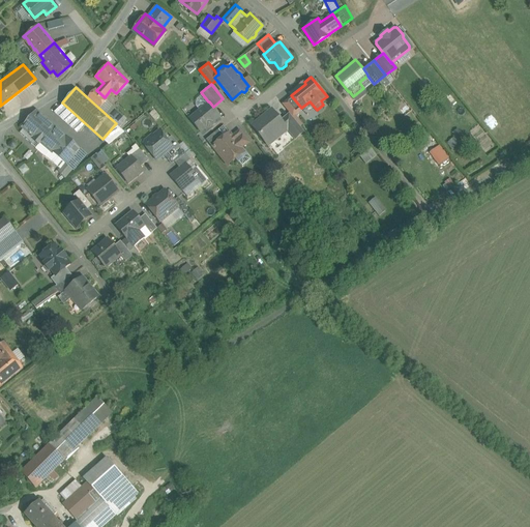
[(96,90),(94,88),(89,94),(90,96),(89,97),(97,106),(99,104),(100,105),(106,98),(105,97),(96,90)]
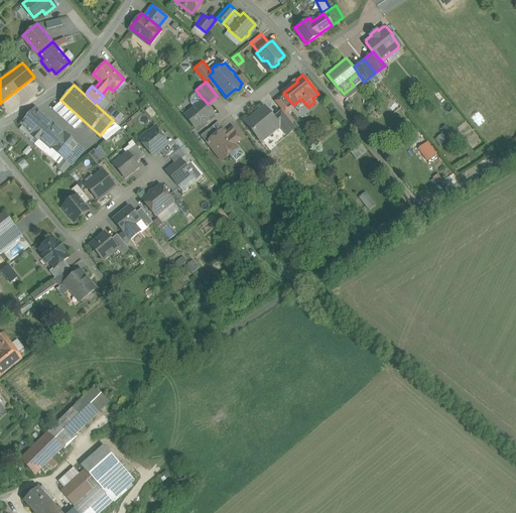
[(283,93),(274,100),(284,113),(293,105),(283,93)]
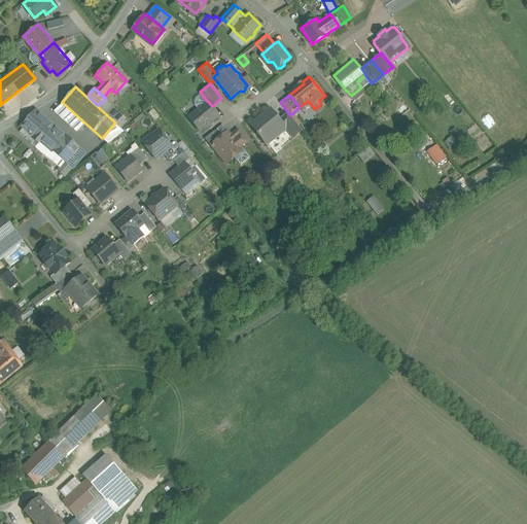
[(207,101),(188,116),(199,130),(206,125),(209,125),(211,123),(211,120),(218,113),(212,106),(208,101),(207,101)]
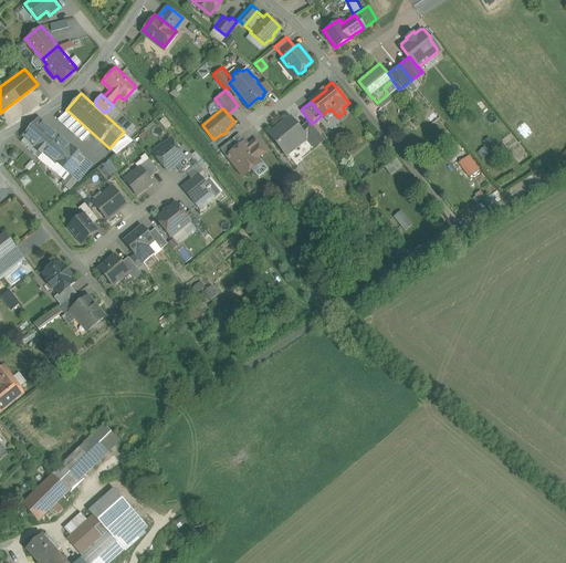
[(90,131),(66,110),(59,117),(83,139),(90,131)]
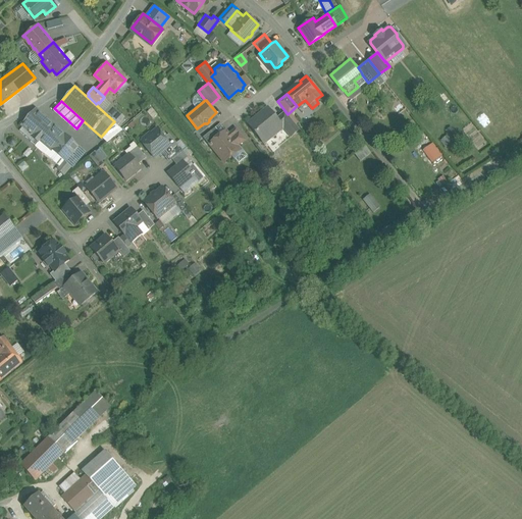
[(267,106),(248,122),(265,143),(283,127),(284,127),(279,121),(267,106)]
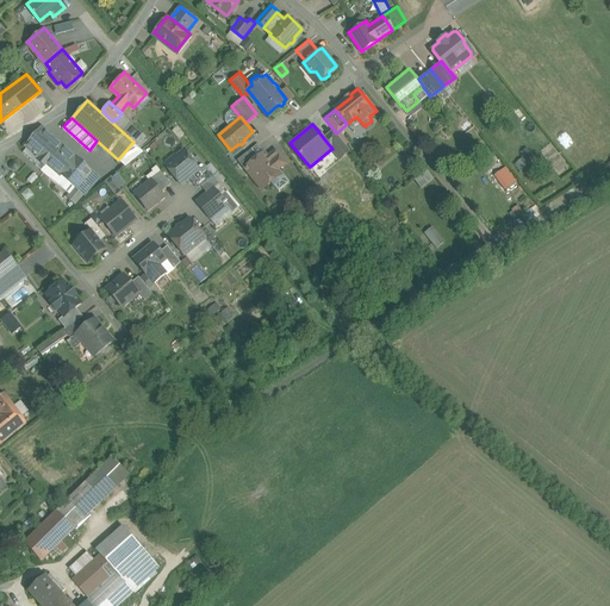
[(76,155),(41,125),(25,143),(61,173),(76,155)]
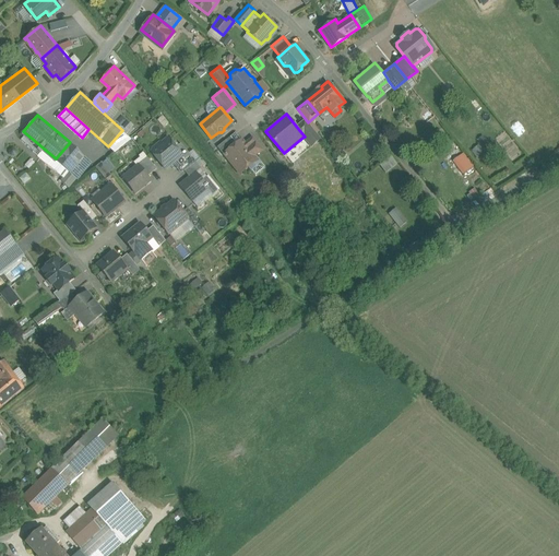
[(321,138),(308,122),(299,130),(305,137),(304,137),(310,145),(321,138)]
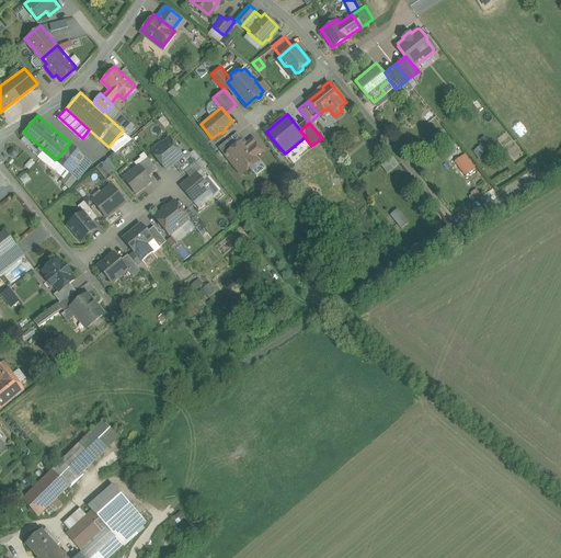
[(237,131),(218,146),(225,155),(226,154),(227,156),(228,155),(241,171),(256,159),(254,156),(263,149),(256,140),(252,144),(249,140),(247,143),(237,131)]
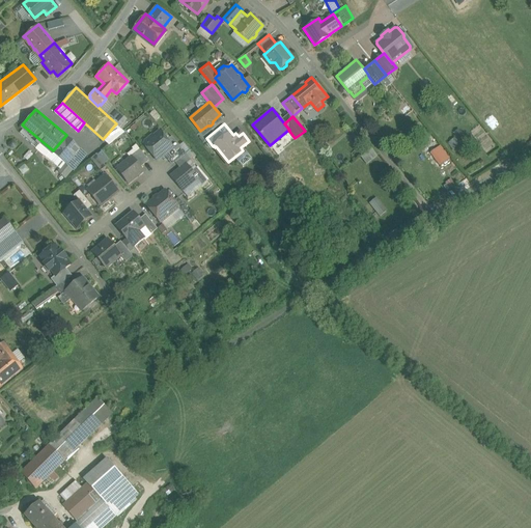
[(161,131),(152,137),(149,136),(146,139),(146,142),(144,143),(157,158),(167,149),(172,145),(167,139),(161,131)]
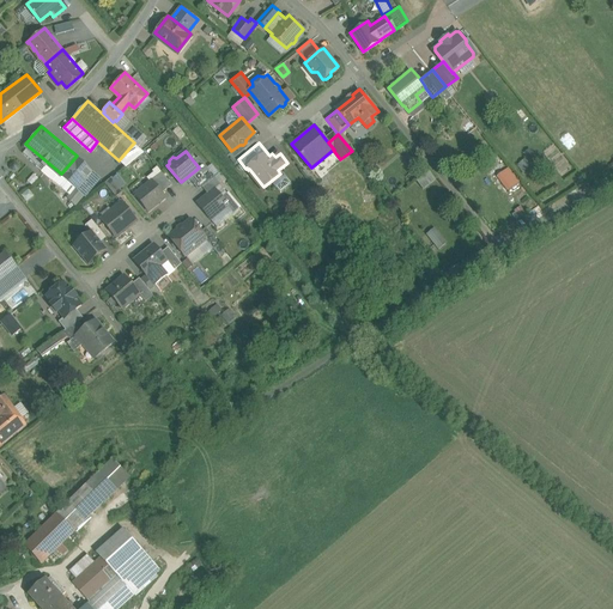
[(77,156),(61,174),(78,188),(92,170),(77,156)]
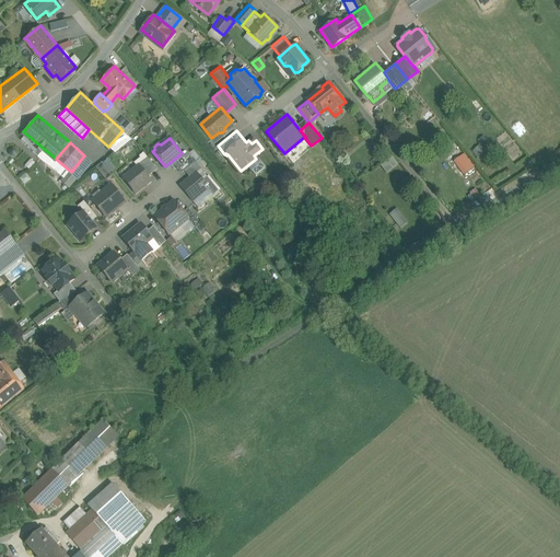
[(191,155),(182,142),(176,147),(182,153),(176,158),(181,164),(191,155)]
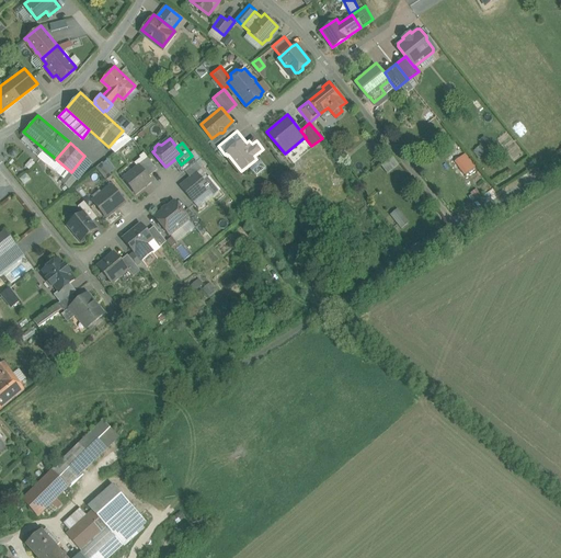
[(473,148),(478,154),(485,148),(482,143),(473,148)]
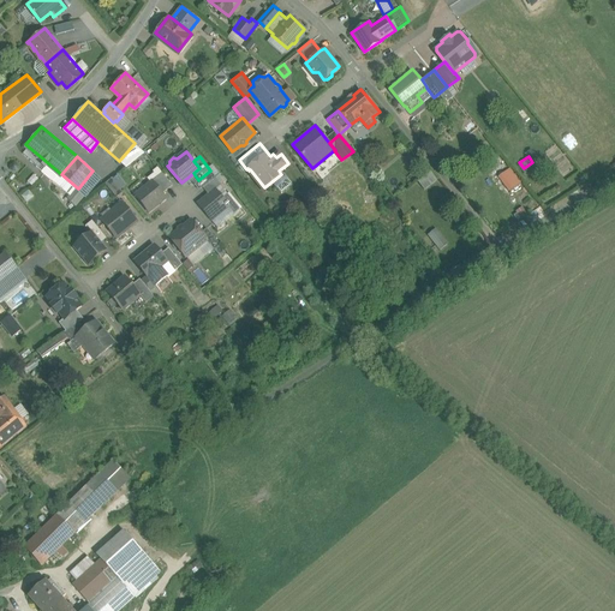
[(17,162),(11,163),(9,168),(12,173),(18,172),(21,167),(17,162)]
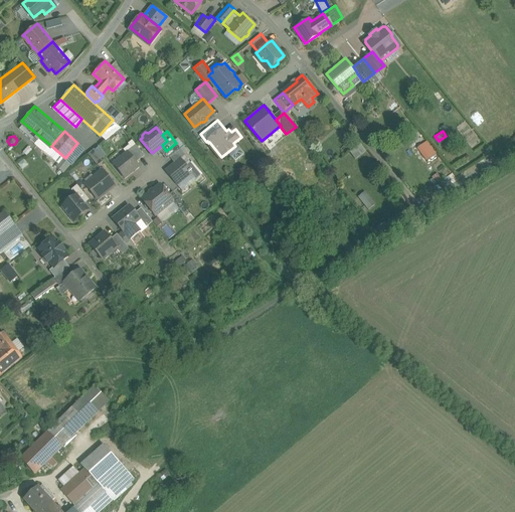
[(426,139),(417,146),(423,155),(434,147),(426,139)]
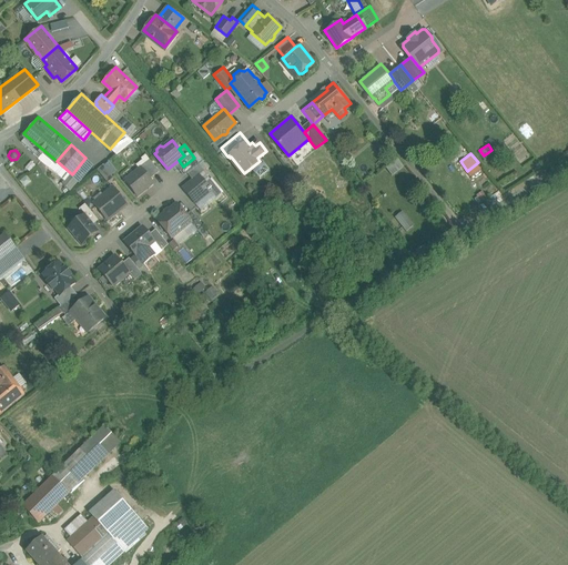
[(399,157),(387,165),(393,172),(405,163),(399,157)]
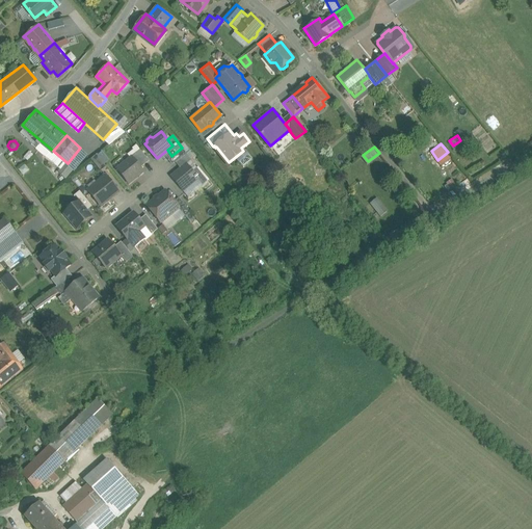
[(140,148),(131,155),(140,166),(149,159),(140,148)]
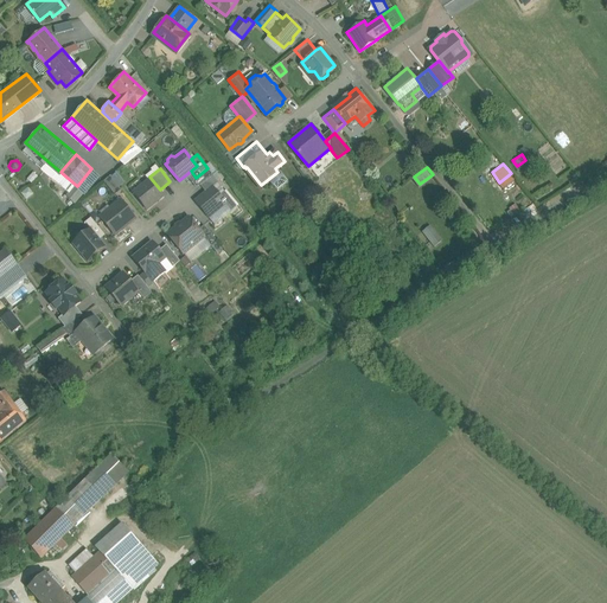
[(212,174),(208,168),(196,178),(192,181),(197,186),(200,184),(212,174)]
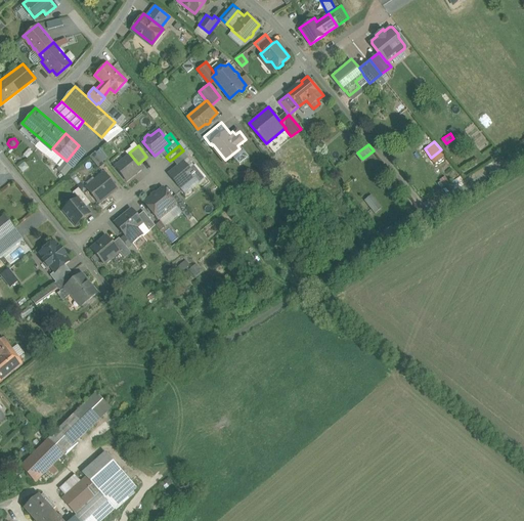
[(104,162),(95,150),(89,155),(99,167),(104,162)]
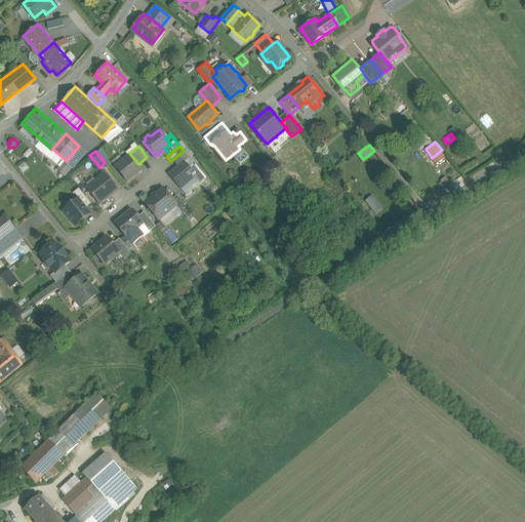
[(184,151),(173,159),(178,165),(184,160),(189,156),(184,151)]
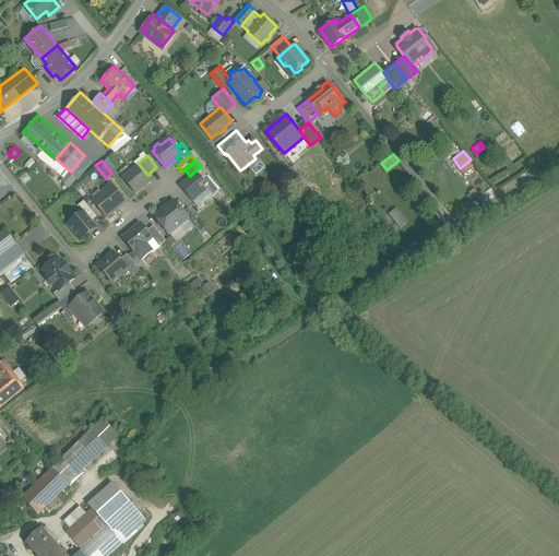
[(138,163),(122,176),(135,191),(151,179),(147,175),(138,163)]
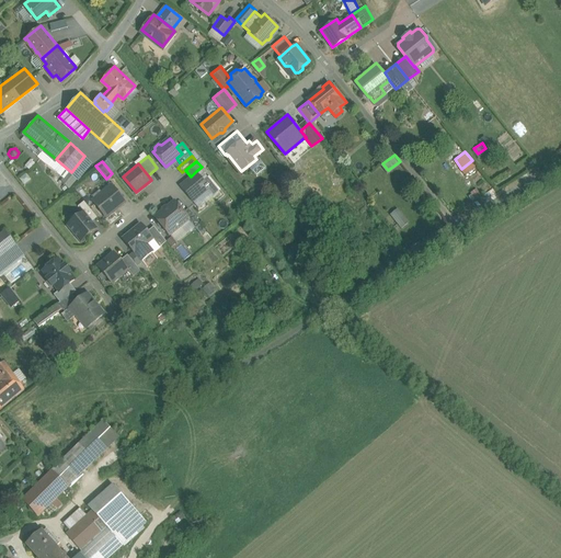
[(285,166),(274,174),(279,182),(292,173),(285,166)]
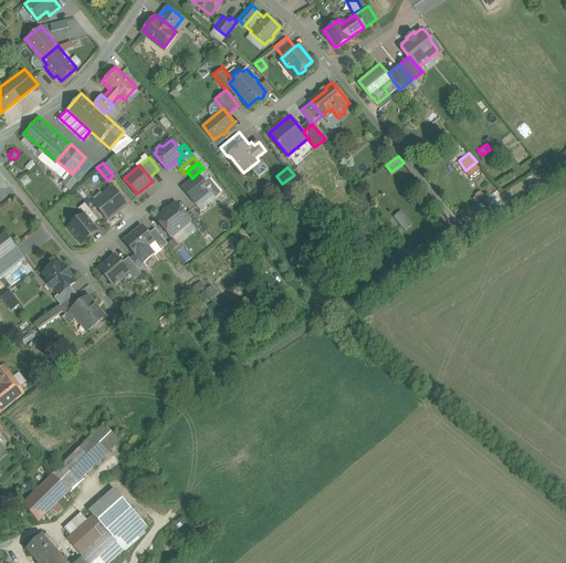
[(70,173),(62,181),(69,187),(76,178),(70,173)]
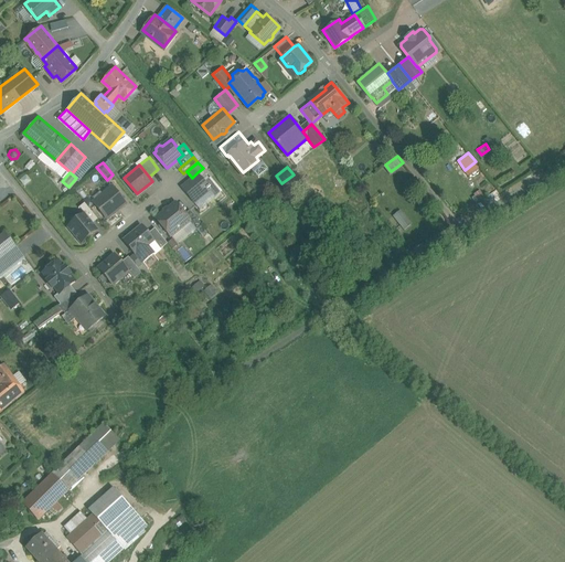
[(192,178),(181,186),(194,201),(210,188),(204,181),(198,172),(192,178)]
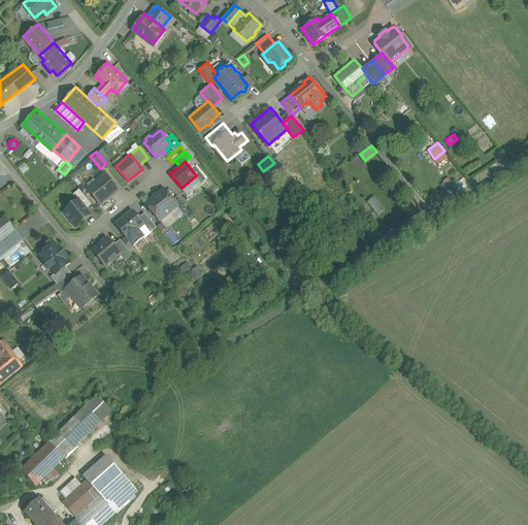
[(205,177),(195,165),(191,169),(196,175),(201,182),(205,177)]
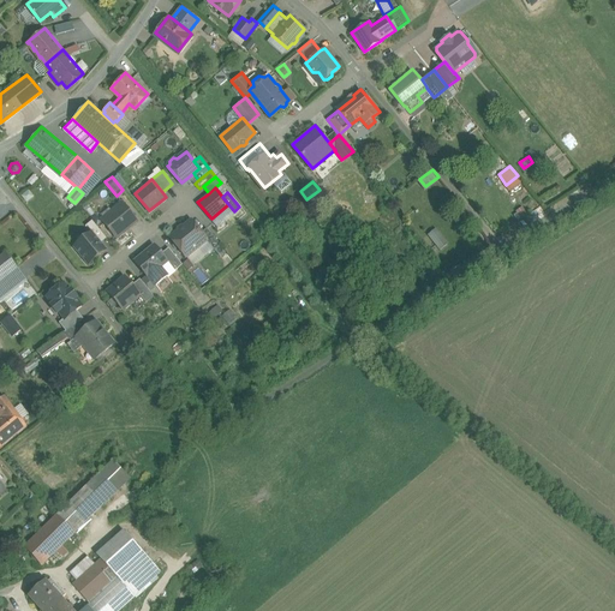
[(138,220),(121,201),(101,217),(117,237),(138,220)]
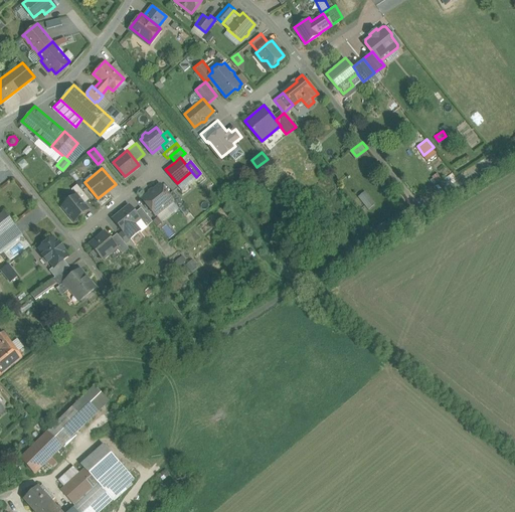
[(89,197),(77,183),(72,186),(76,192),(83,200),(89,197)]
